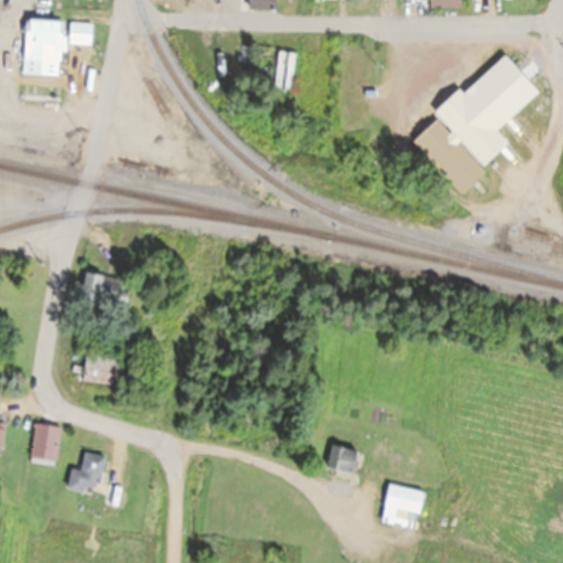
[(62,63),(62,21),(23,21),(23,63),(62,63)]
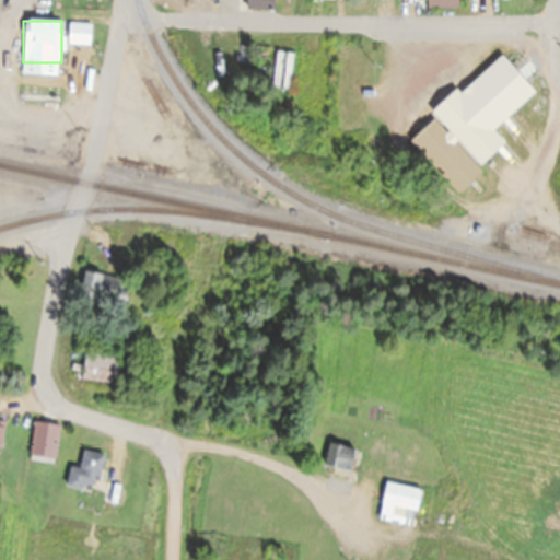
[(91,24),(68,24),(68,45),(91,45),(91,24)]
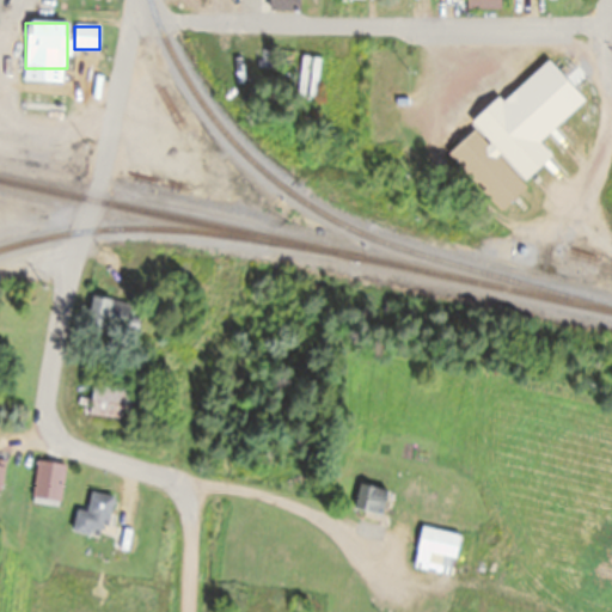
[(501,103),(497,99),(471,122),(477,129),(447,154),(499,213),(526,189),(521,184),(552,157),(539,142),(585,103),(549,61),(501,103)]
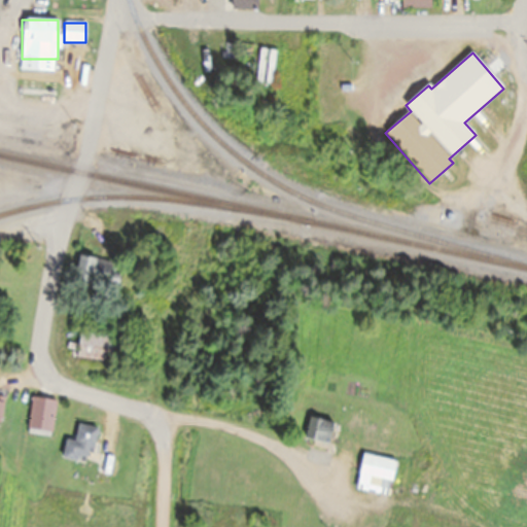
[(111,260),(78,254),(73,281),(108,287),(111,275),(109,274),(111,260)]
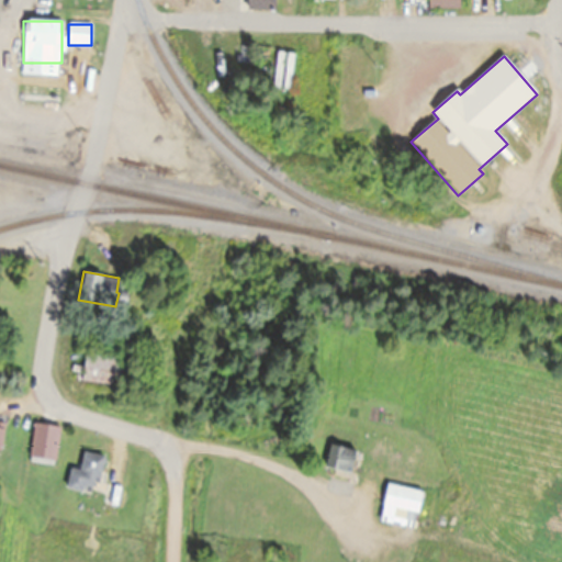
[(120,350),(83,349),(83,383),(120,384),(120,350)]
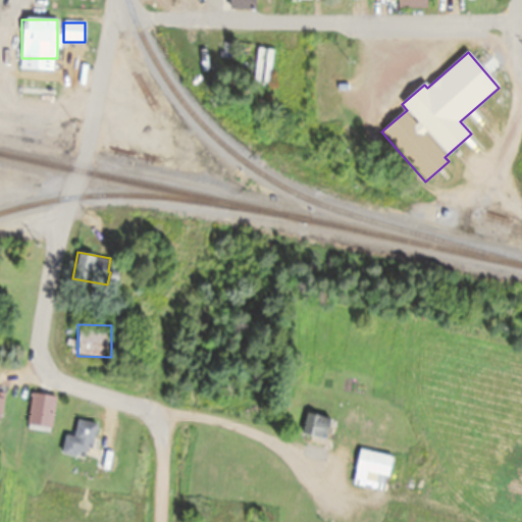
[(50,430),(56,397),(33,393),(27,426),(50,430)]
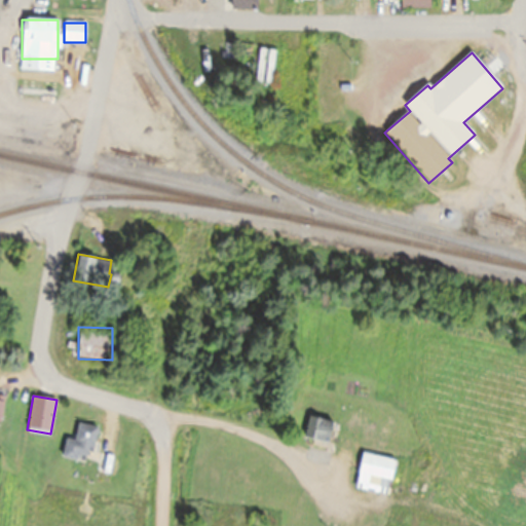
[(335,422),(308,415),(302,436),(329,443),(335,422)]
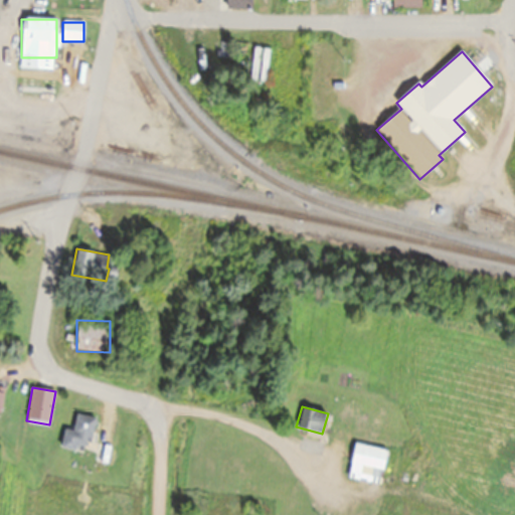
[(96,418),(76,414),(72,432),(64,430),(61,446),(88,452),(96,418)]
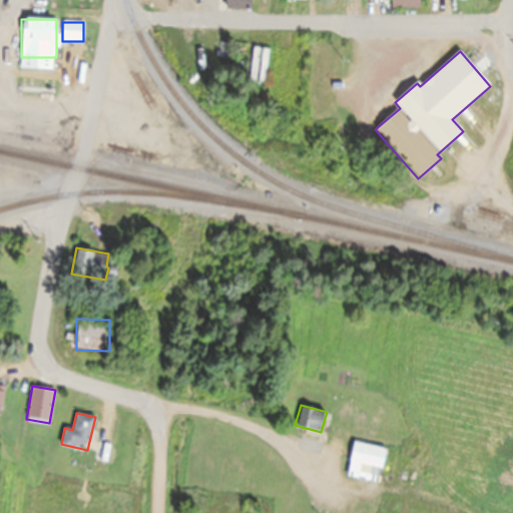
[(389,441),(356,433),(348,461),(381,470),(389,441)]
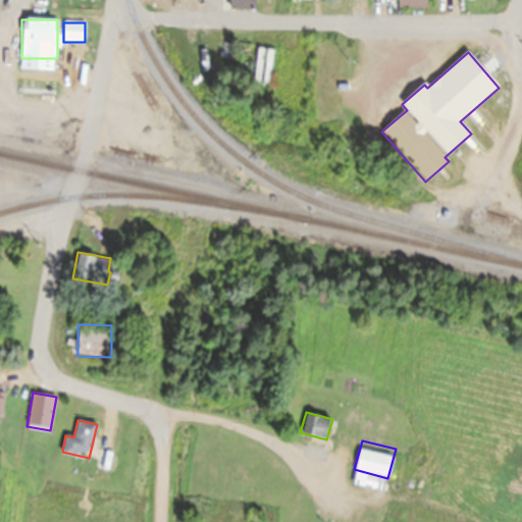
[(95,474),(108,477),(113,452),(99,450),(95,474)]
